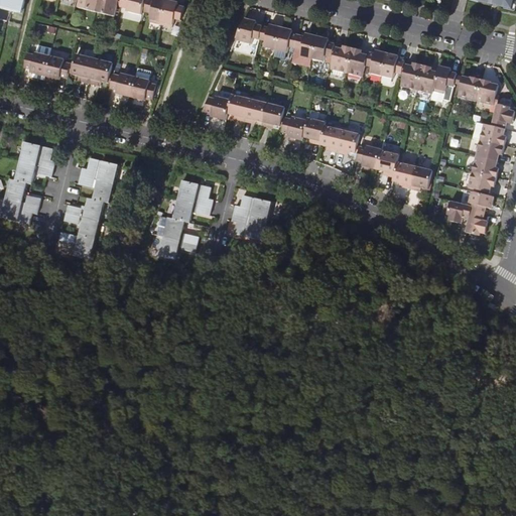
[(0,0),(0,7),(1,8),(20,13),(21,8),(24,8),(26,0),(0,0)]
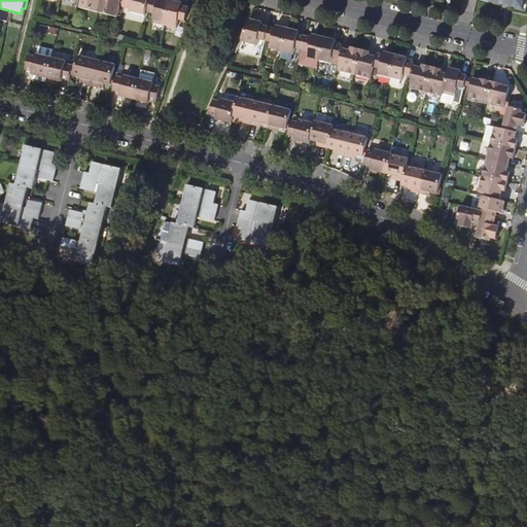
[(82,0),(80,7),(99,12),(102,0),(82,0)]
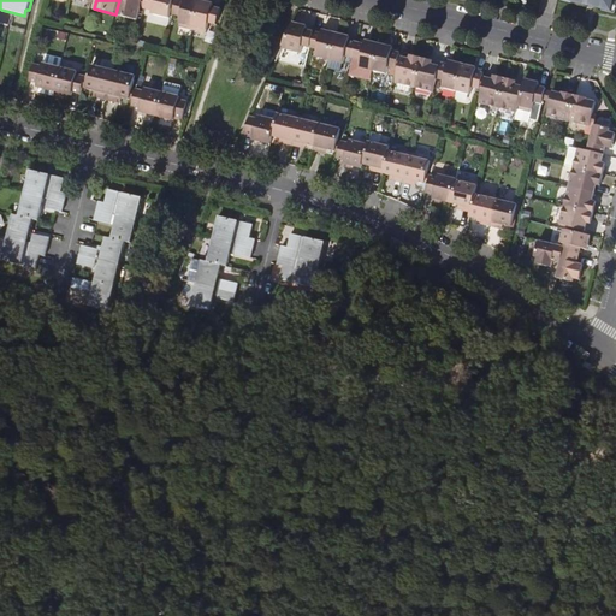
[(119,0),(116,15),(138,19),(141,6),(142,0),(119,0)]
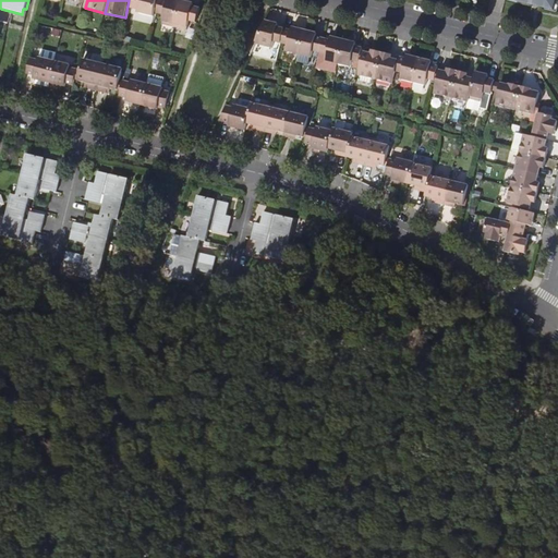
[(132,0),(131,7),(131,8),(138,9),(138,12),(154,15),(155,11),(157,3),(157,0),(132,0)]
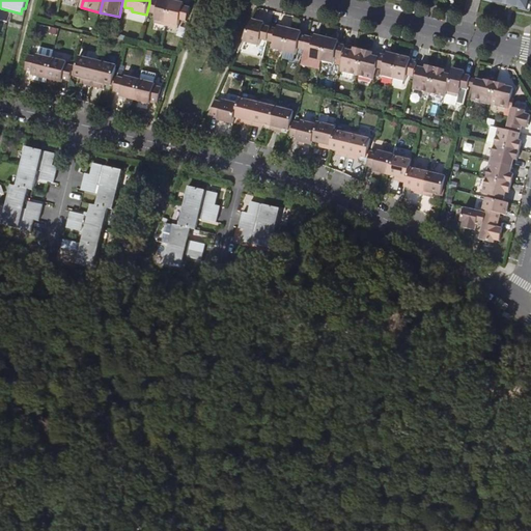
[(156,20),(167,23),(172,0),(160,0),(161,0),(160,0),(152,0),(152,4),(150,11),(157,14),(156,20)]
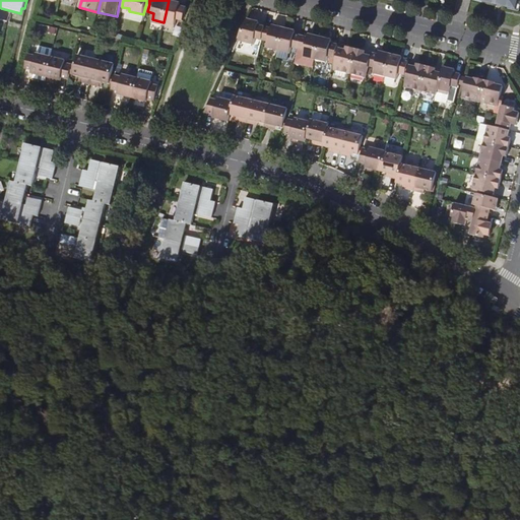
[(181,2),(171,0),(169,0),(164,22),(175,24),(177,19),(184,20),(187,7),(180,6),(181,2)]
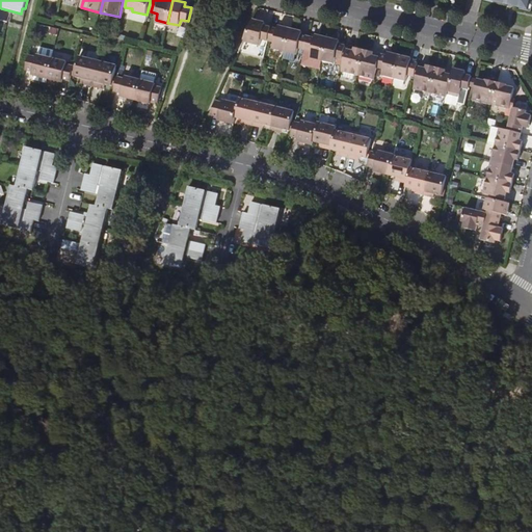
[(268,41),(271,27),(265,26),(266,22),(254,20),(243,42),(260,46),(262,40),(268,41)]
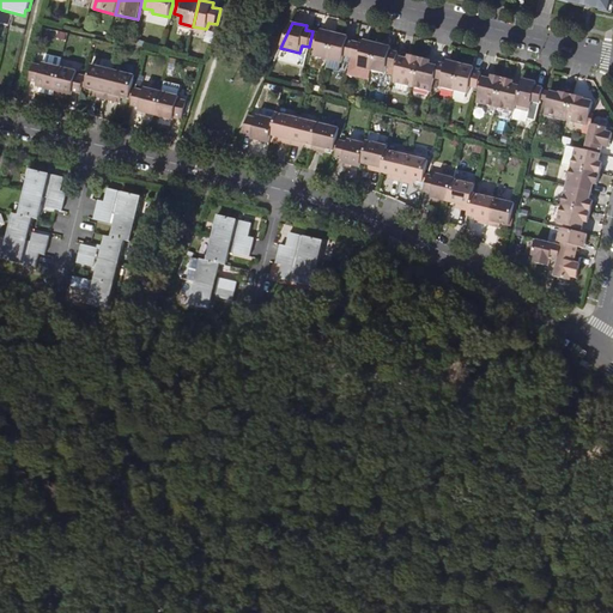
[(321,34),(313,31),(309,47),(317,49),(315,56),(329,60),(335,32),(322,30),(321,34)]
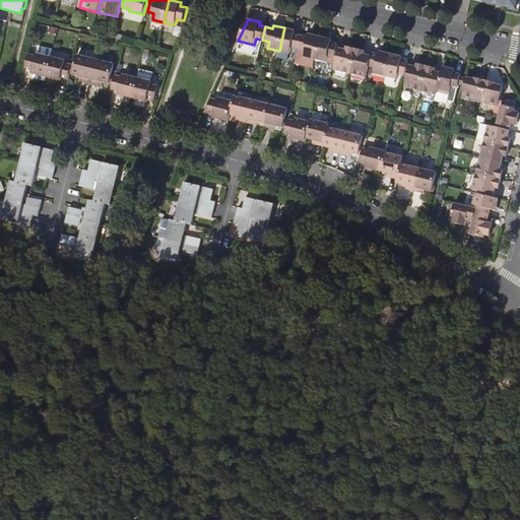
[(284,27),(279,51),(290,53),(291,47),(299,49),(302,36),(296,34),(296,30),(284,27)]
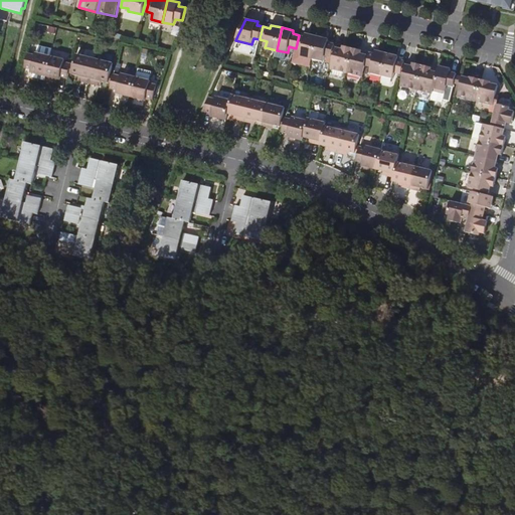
[(318,36),(306,33),(306,36),(302,36),(299,35),(296,48),(302,49),(301,55),(312,58),(318,36)]
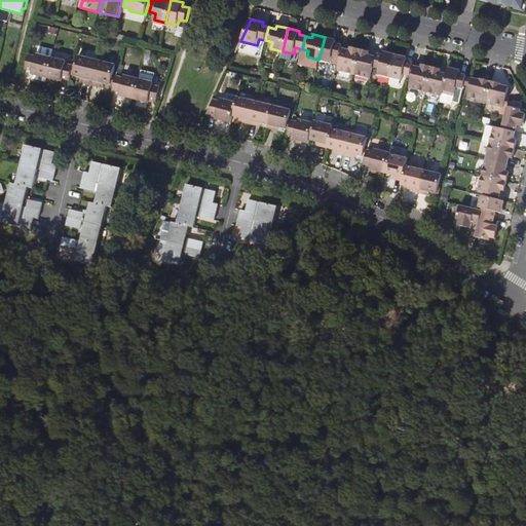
[(325,37),(318,60),(331,63),(332,57),(339,59),(339,57),(341,48),(342,44),(335,43),(336,40),(325,37)]
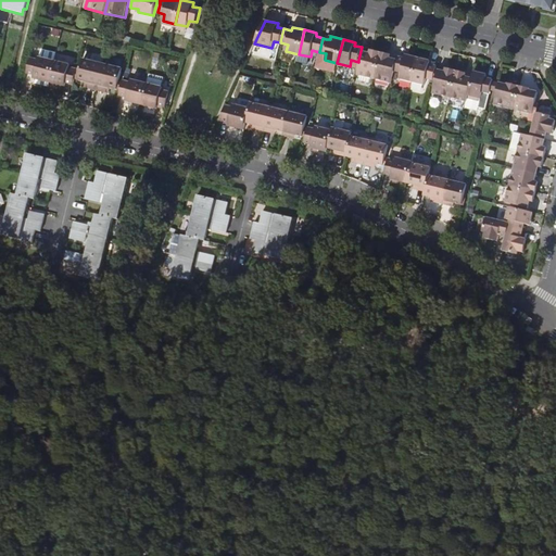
[(375,78),(381,52),(371,50),(370,53),(363,51),(363,52),(361,61),(357,74),(375,78)]
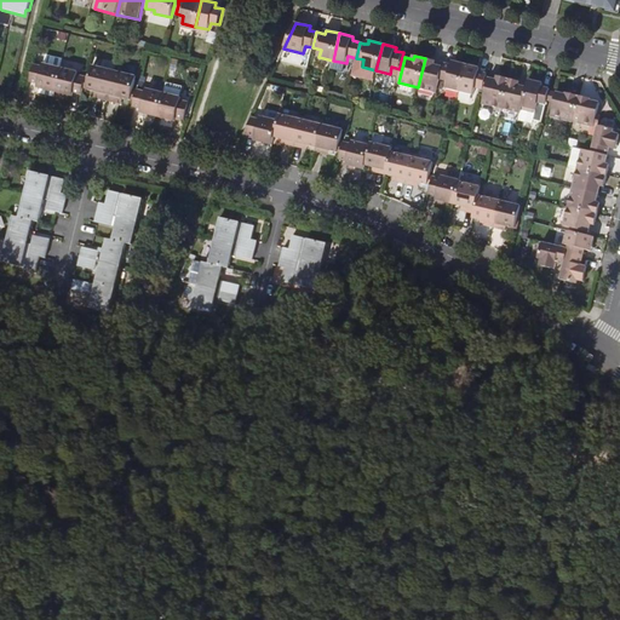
[(436,61),(425,58),(418,87),(437,92),(441,79),(443,67),(435,64),(436,61)]
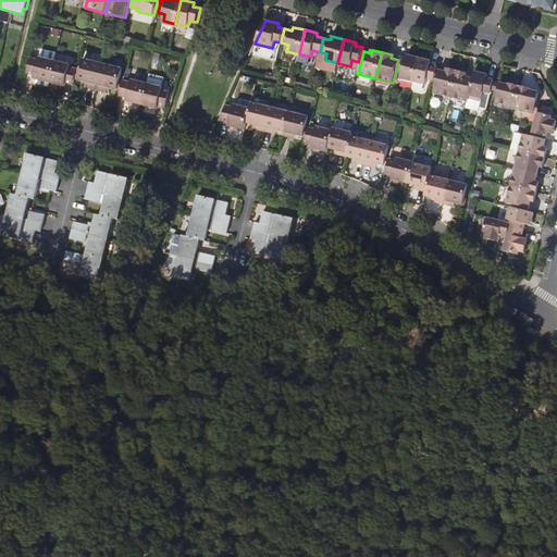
[(413,82),(419,58),(407,54),(406,58),(399,57),(398,60),(396,71),(403,72),(401,78),(413,82)]
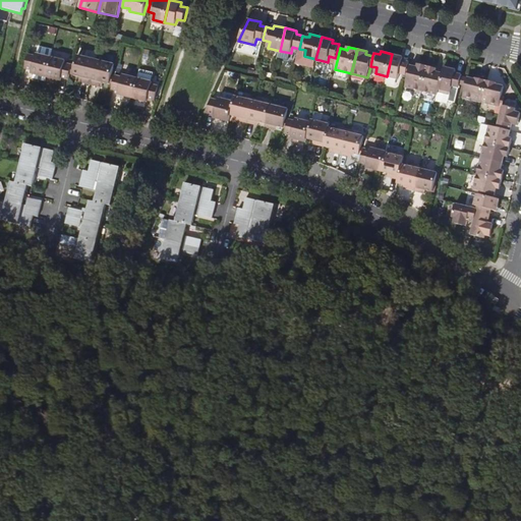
[(47,77),(52,57),(37,53),(37,56),(30,54),(25,68),(33,70),(32,73),(47,77)]
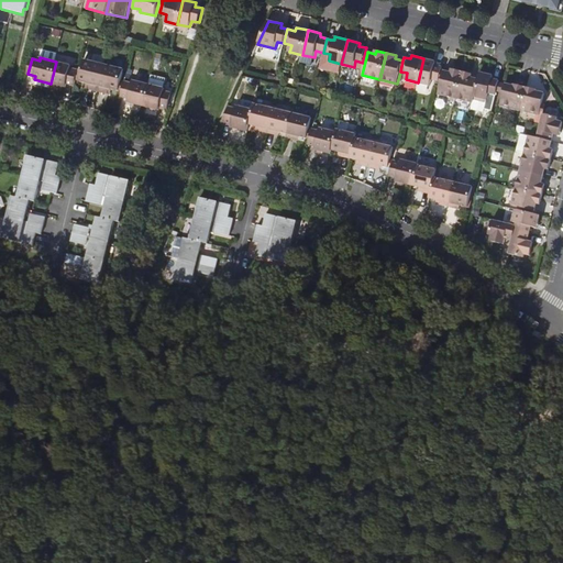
[(437,62),(423,58),(418,83),(430,86),(432,79),(439,80),(440,79),(442,70),(442,66),(435,65),(437,62)]
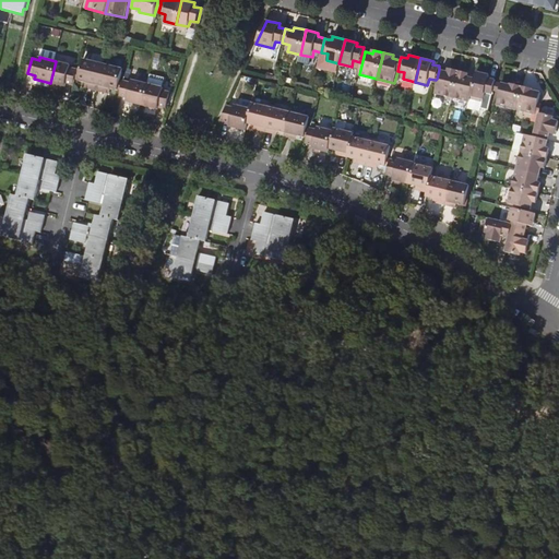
[(79,80),(79,81),(86,83),(91,84),(90,88),(97,91),(104,64),(84,59),(81,71),(79,80)]
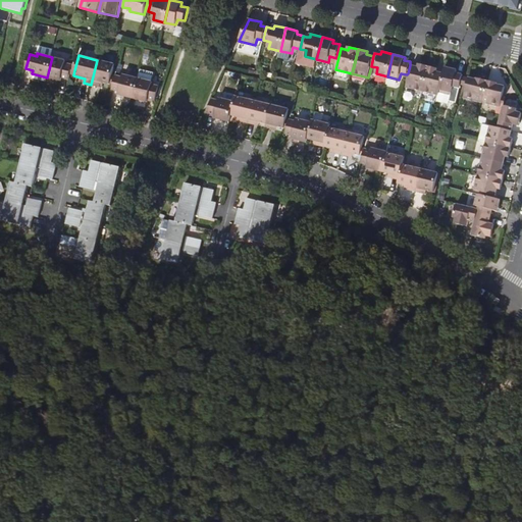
[(52,57),(47,77),(61,81),(62,77),(69,80),(70,73),(72,65),(65,63),(66,60),(52,57)]
